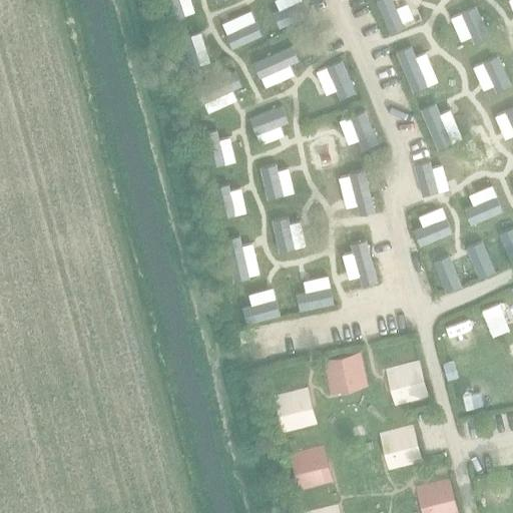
[(183,20),(177,0),(161,0),(169,24),(183,20)]
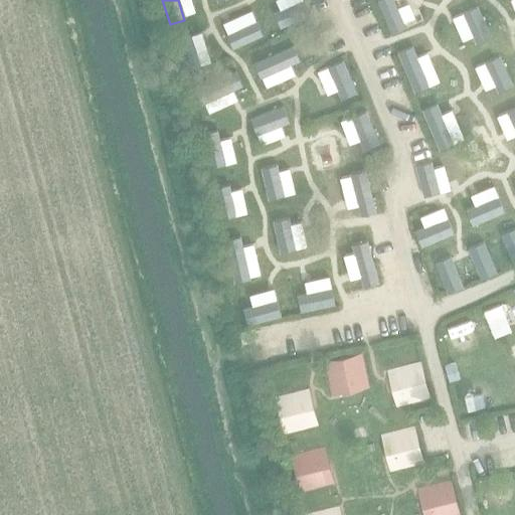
[(375,0),(388,30),(404,23),(394,0),(375,0)]
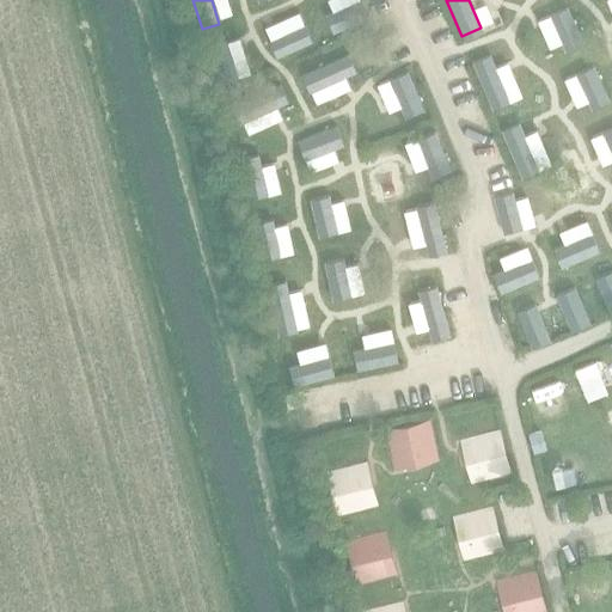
[(582,36),(567,1),(549,8),(564,44),(582,36)]
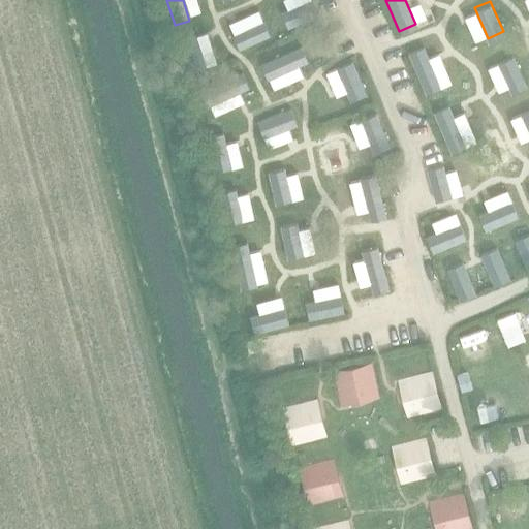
[(316,21),(310,5),(280,17),(286,32),(316,21)]
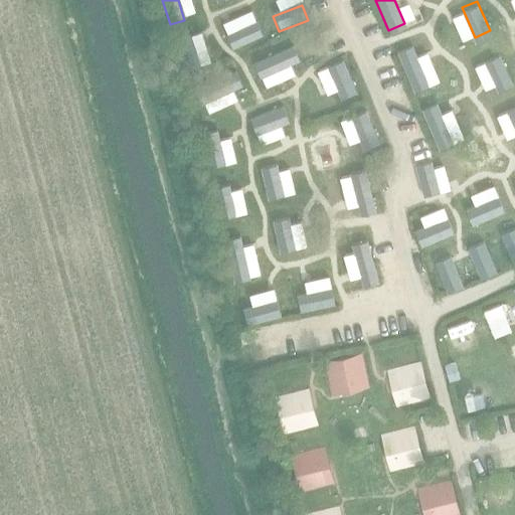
[(260,41),(254,26),(225,36),(231,51),(260,41)]
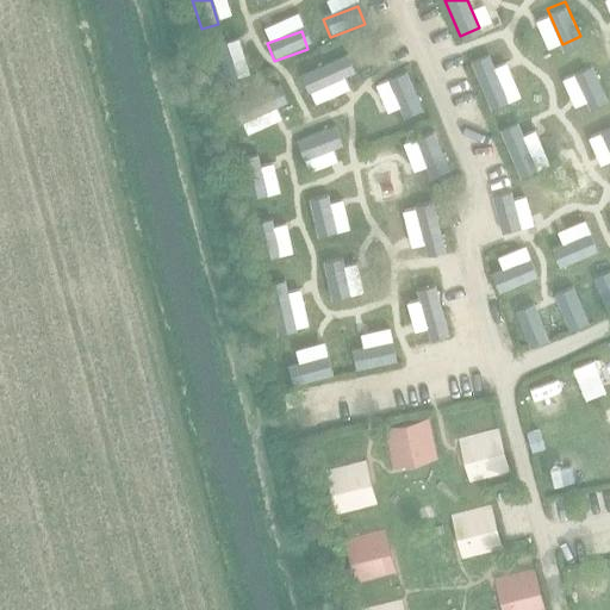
[(235,82),(223,45),(206,50),(217,87),(235,82)]
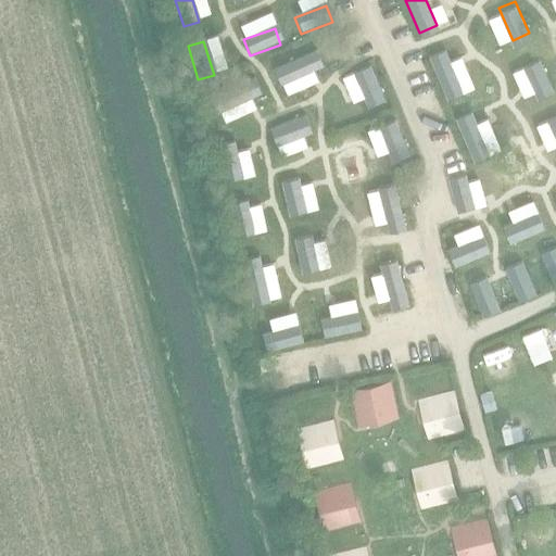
[(462,87),(444,43),(429,50),(446,92),(462,87)]
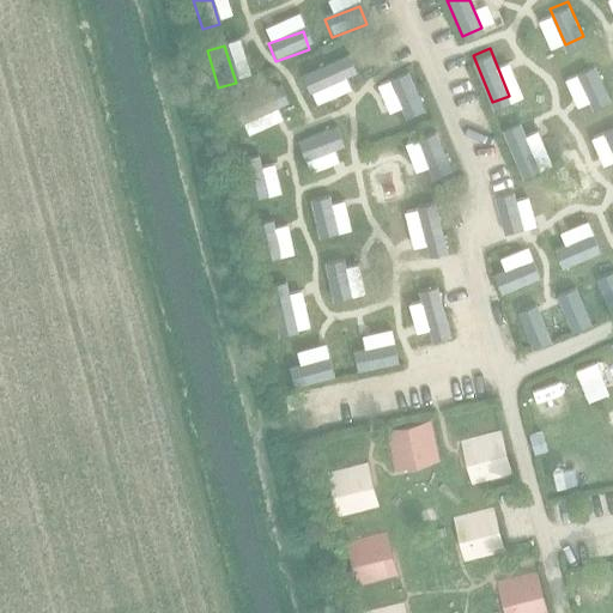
[(357,77),(349,59),(301,78),(309,97),(357,77)]
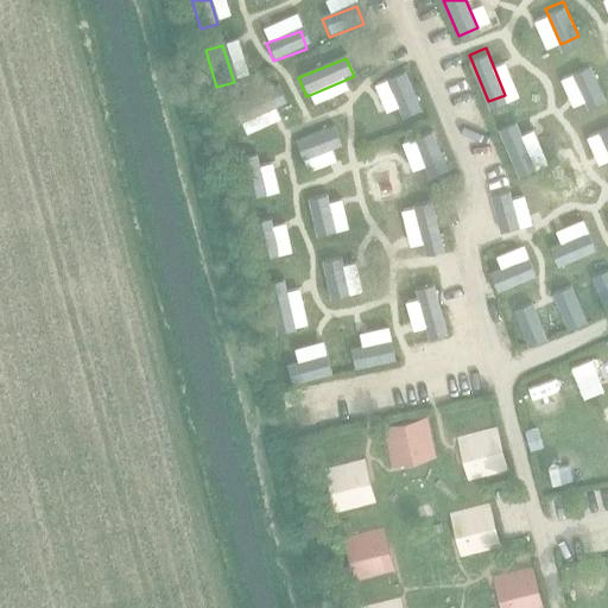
[(605,94),(589,58),(570,67),(586,102),(605,94)]
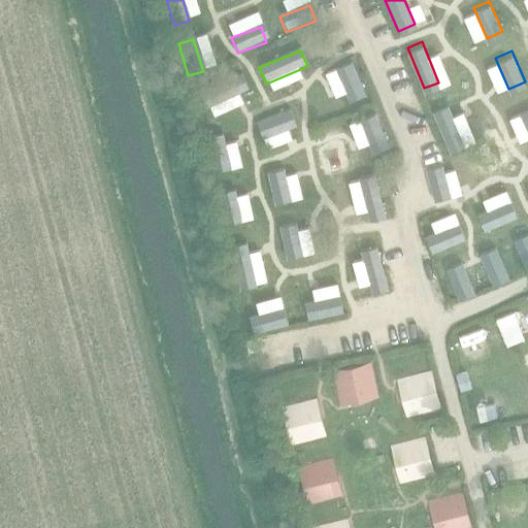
[(364,100),(350,66),(334,73),(350,106),(364,100)]
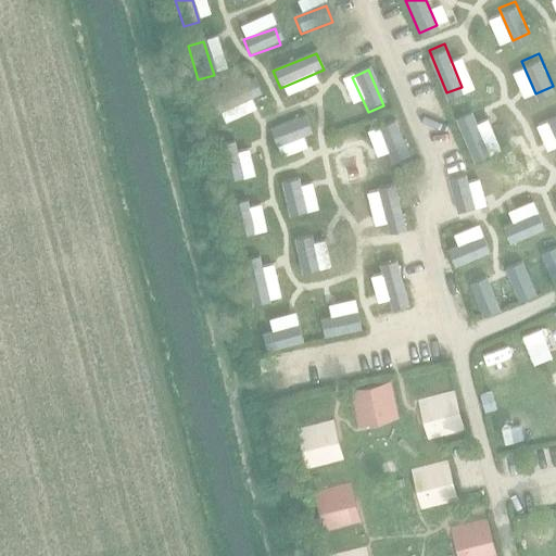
[(260,98),(253,80),(210,97),(216,114),(260,98)]
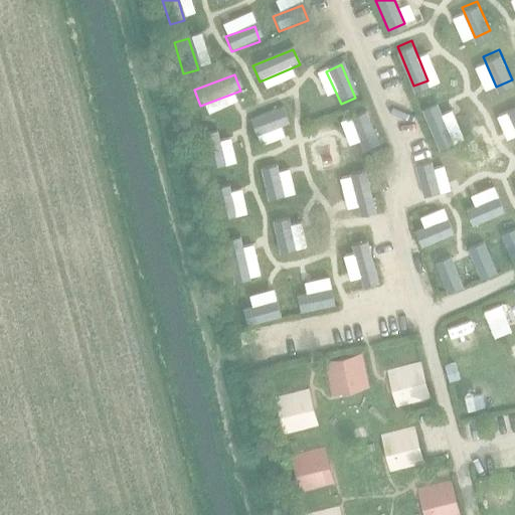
[(452,139),(436,99),(421,104),(438,144),(452,139)]
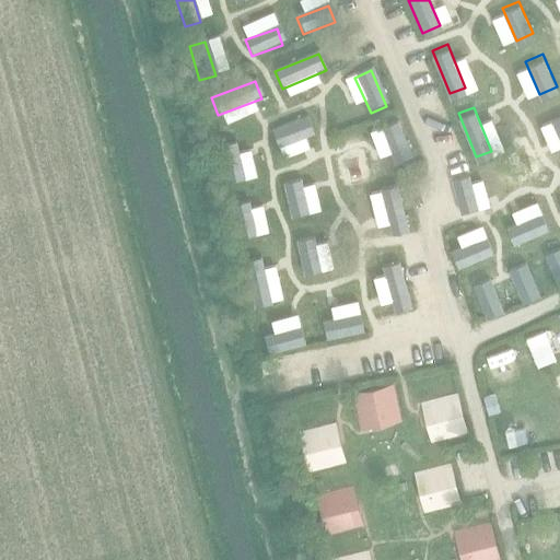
[(559,109),(548,116),(559,141),(559,109)]
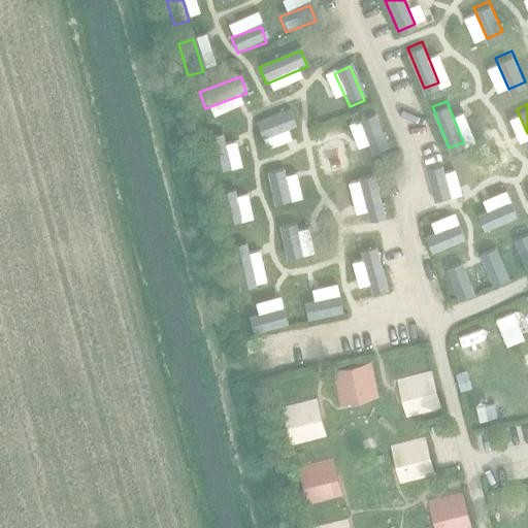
[(295,130),(289,111),(256,123),(262,141),(295,130)]
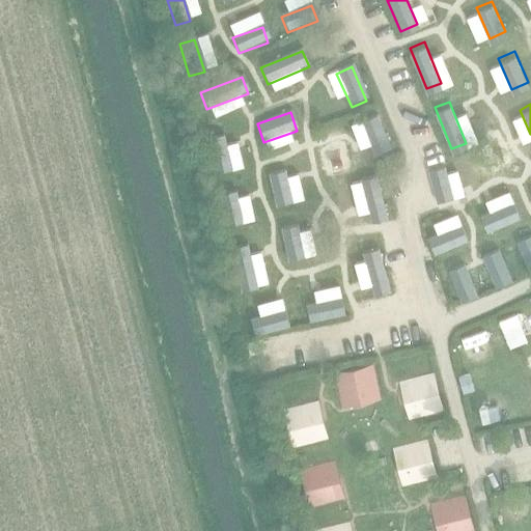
[(390,152),(376,117),(361,123),(374,159),(390,152)]
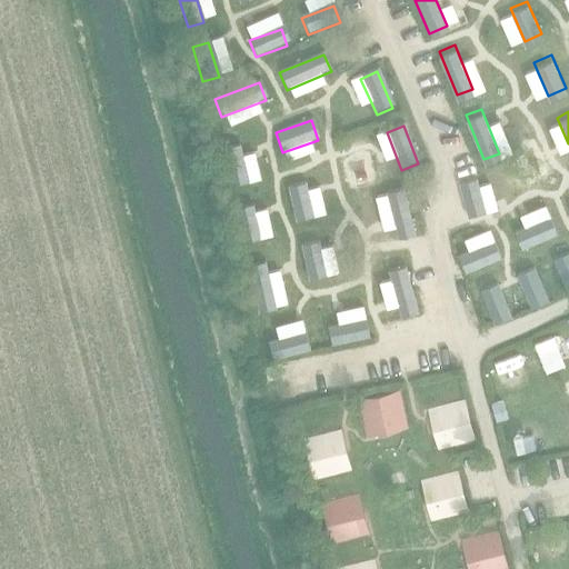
[(247,186),(239,148),(220,152),(229,190),(247,186)]
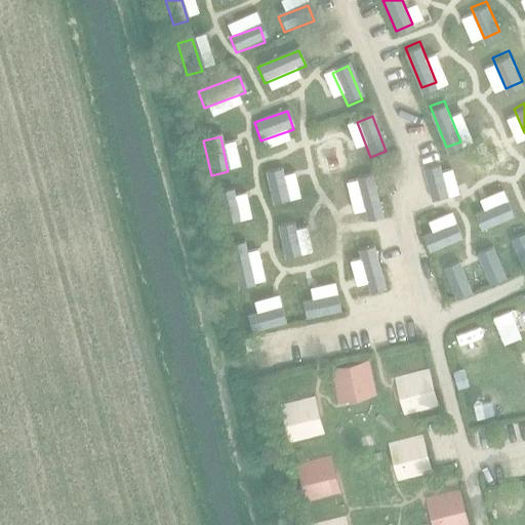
[(447,191),(439,158),(422,162),(431,194),(447,191)]
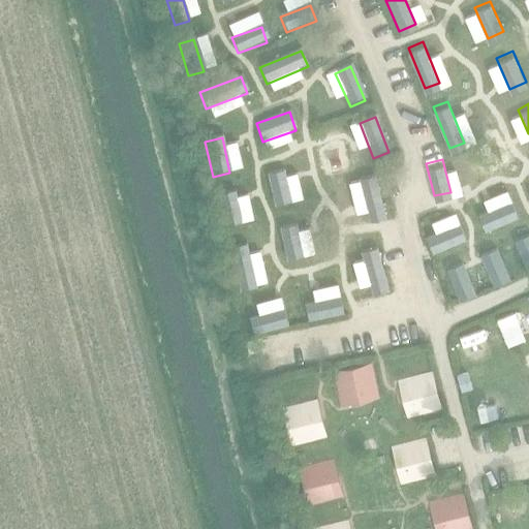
[(291,206),(283,173),(267,177),(275,209),(291,206)]
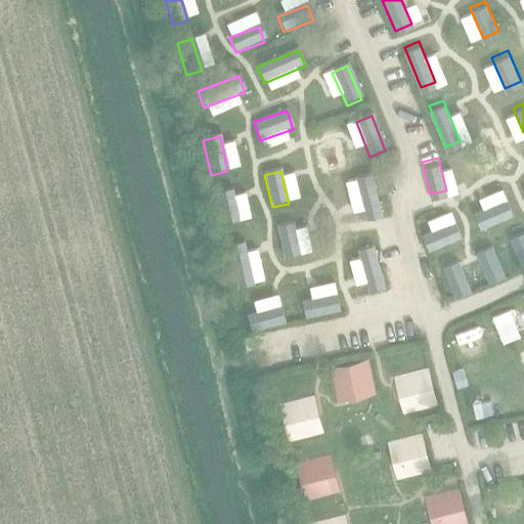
[(382,220),(370,176),(356,180),(367,223),(382,220)]
